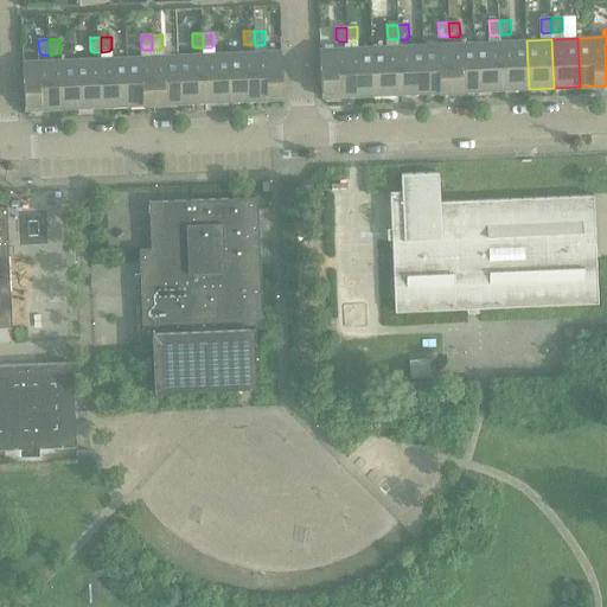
[(526,40),(500,42),(503,90),(529,89),(526,40)]
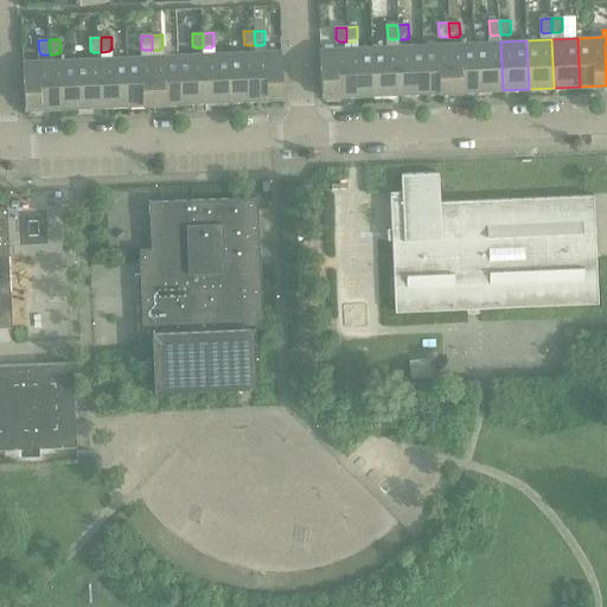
[(500,42),(475,43),(477,91),(503,90),(500,42)]
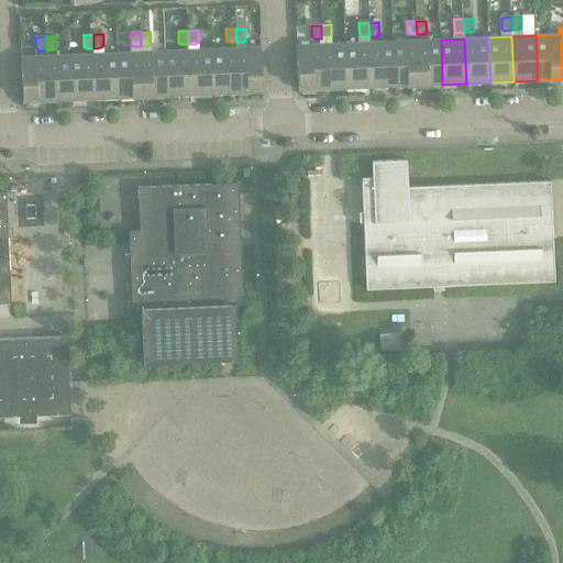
[(441,40),(417,41),(419,86),(442,85),(441,40)]
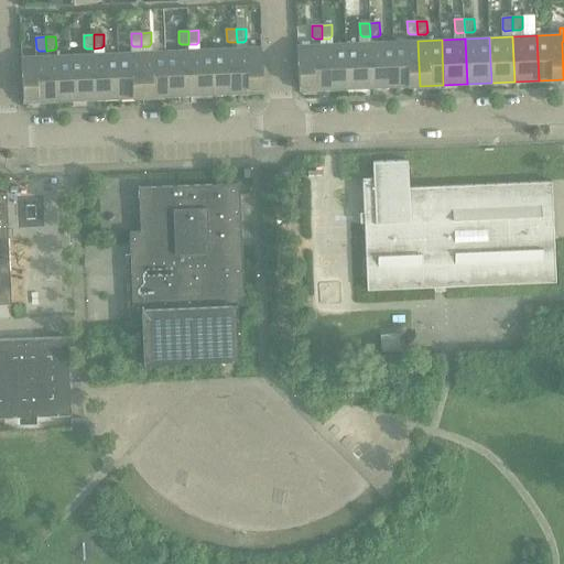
[(418,41),(393,42),(396,87),(420,86),(418,41)]
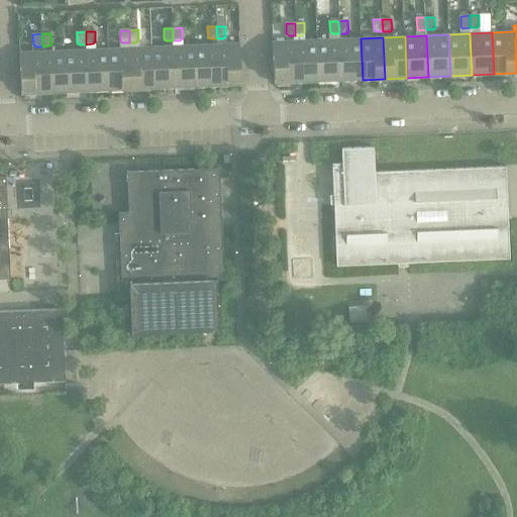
[(360,38),(339,39),(341,81),(363,80),(360,38)]
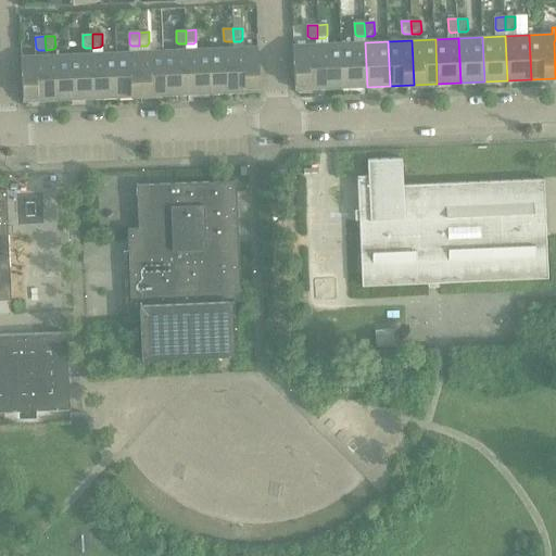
[(365,42),(341,43),(343,88),(367,87),(365,42)]
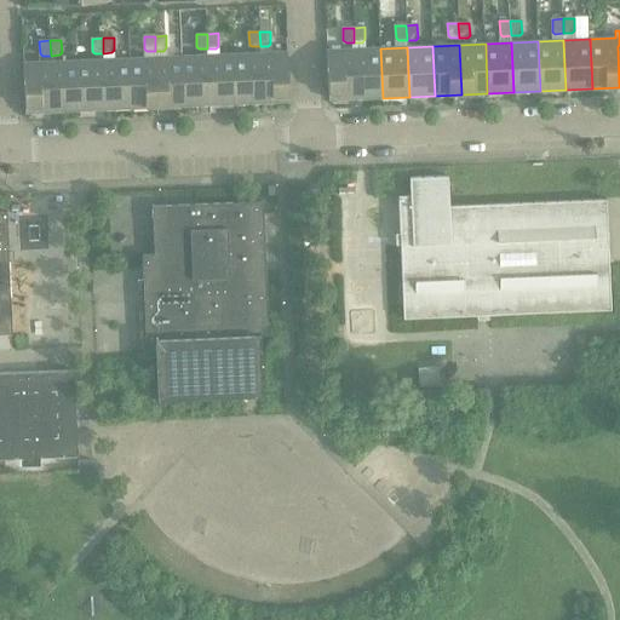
[(380,49),(355,50),(356,98),(383,98),(380,49)]
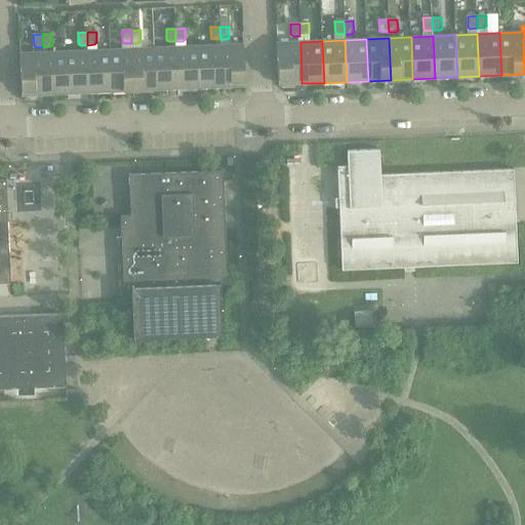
[(301,83),(300,42),(277,43),(279,84),(301,83)]
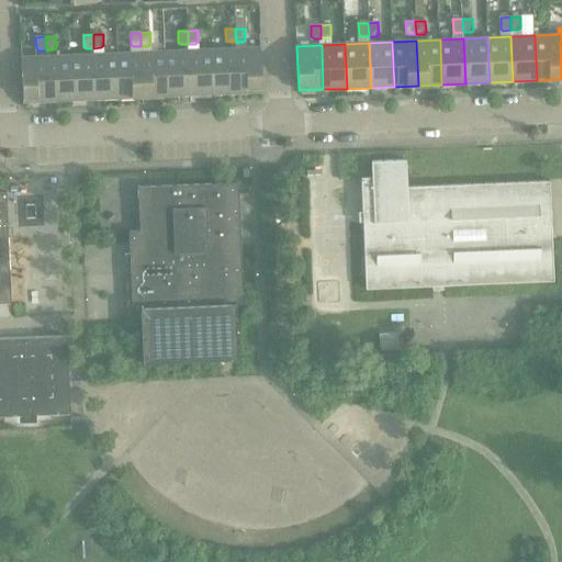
[(260,47),(236,48),(238,93),(262,92),(260,47)]
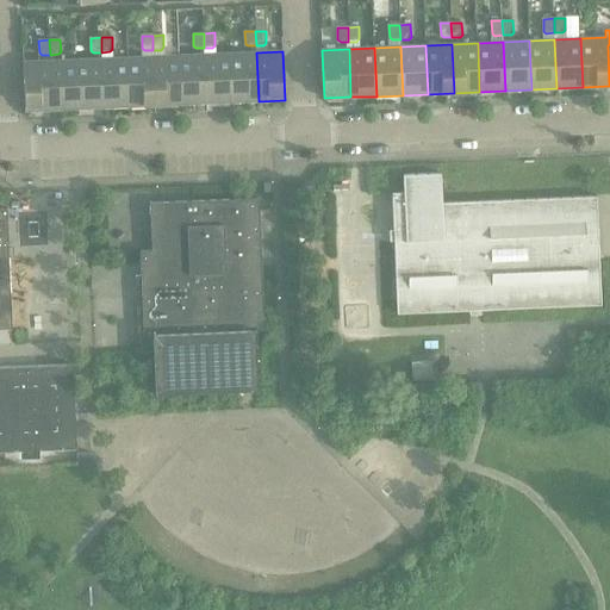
[(256,53),(230,54),(232,103),(259,101),(256,53)]
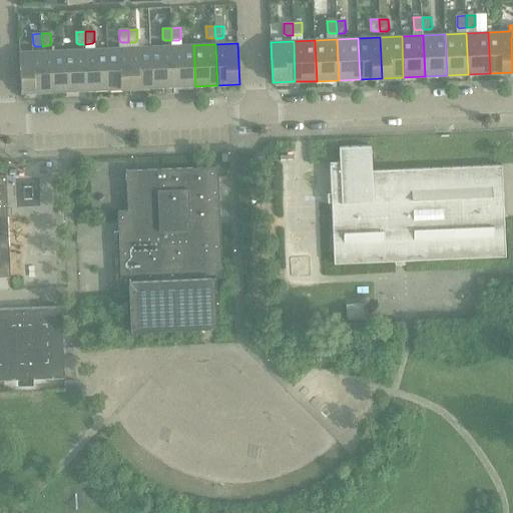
[(193,45),(172,46),(173,87),(195,86),(193,45)]
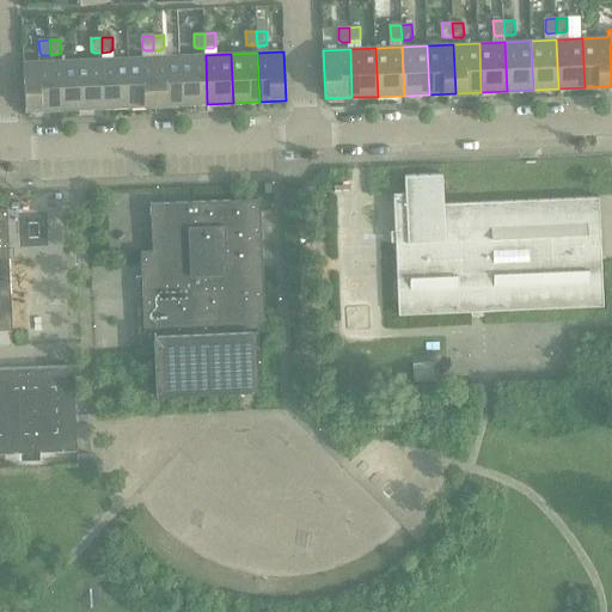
[(206,55),(179,56),(182,105),(207,104),(206,55)]
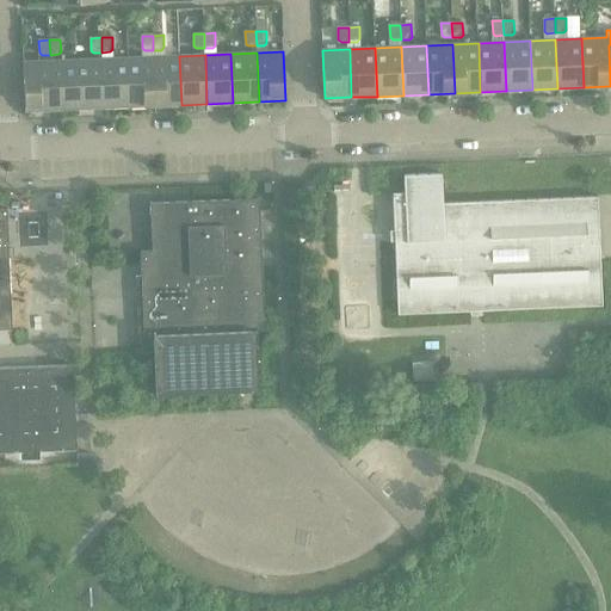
[(179,56),(154,57),(155,106),(181,105),(179,56)]
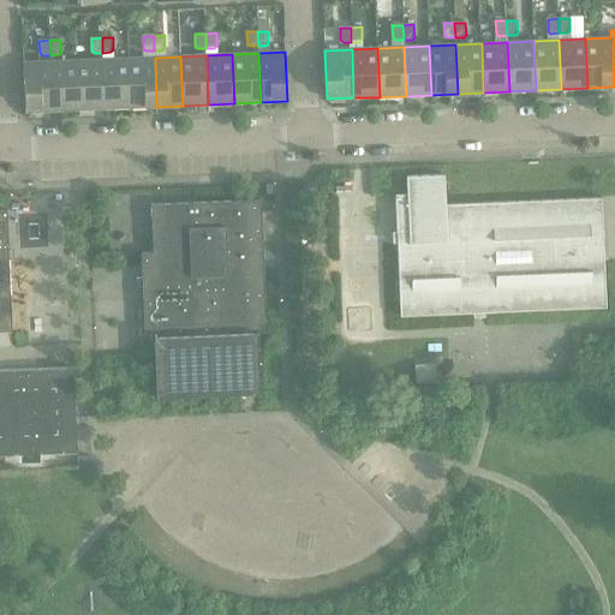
[(155,58),(129,59),(131,107),(156,107),(155,58)]
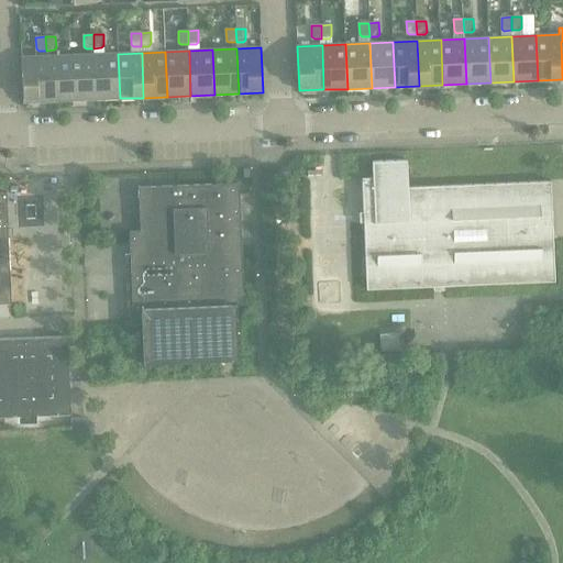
[(118,54),(94,55),(96,99),(120,98),(118,54)]
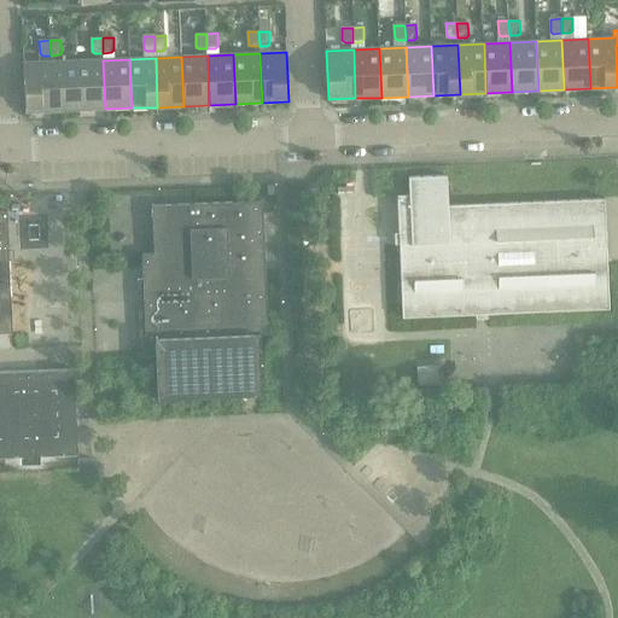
[(103,60),(77,62),(79,110),(105,109),(103,60)]
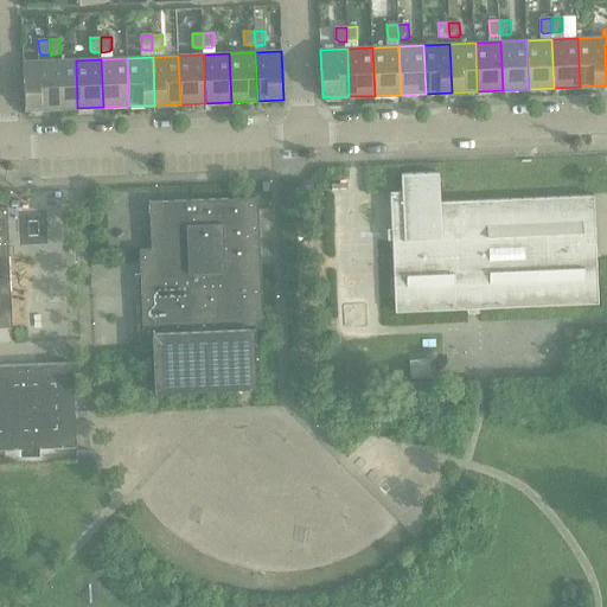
[(52,109),(50,61),(24,62),(25,110),(52,109)]
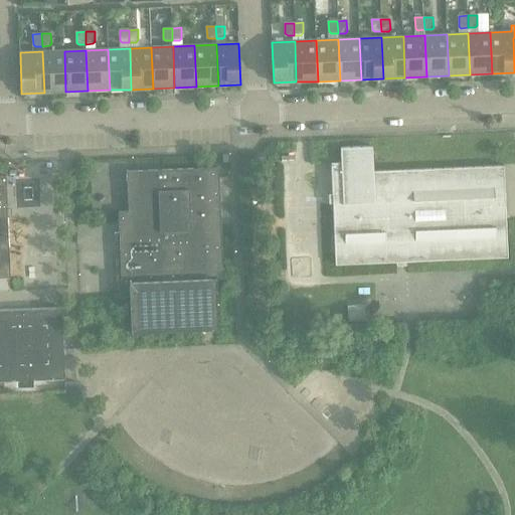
[(64,51),(42,51),(44,93),(65,92),(64,51)]
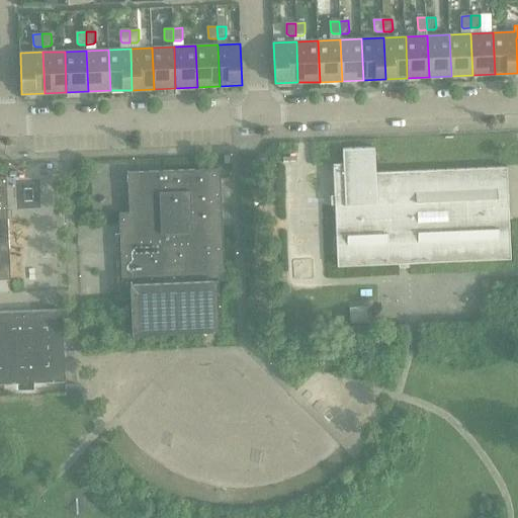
[(333,164),(335,195),(338,267),(511,259),(507,167),(375,172),(374,147),(342,149),(343,164),(333,164)]
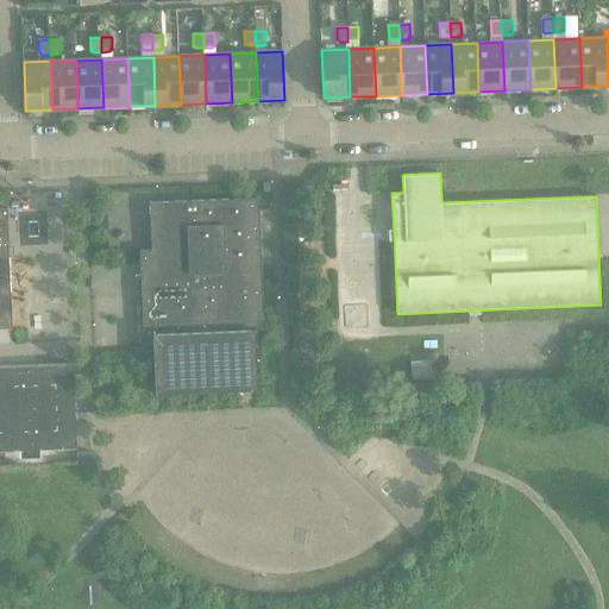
[(140,251),(144,336),(154,336),(156,394),(258,390),(256,332),(264,331),(259,199),(150,202),(152,250),(140,251)]
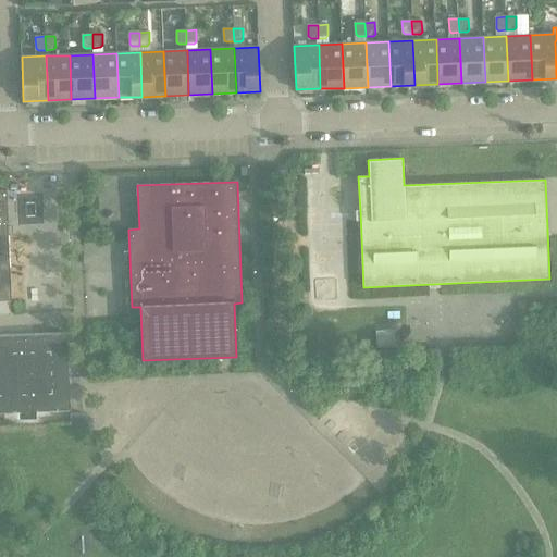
[(0,301),(12,301),(7,190),(0,190),(0,301)]
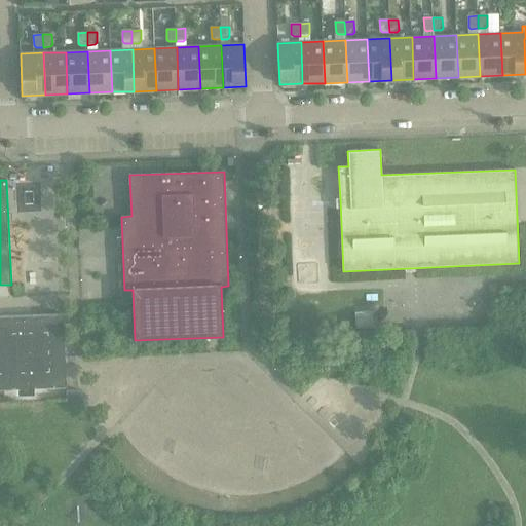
[(375,311),(354,312),(355,328),(376,328),(375,311)]
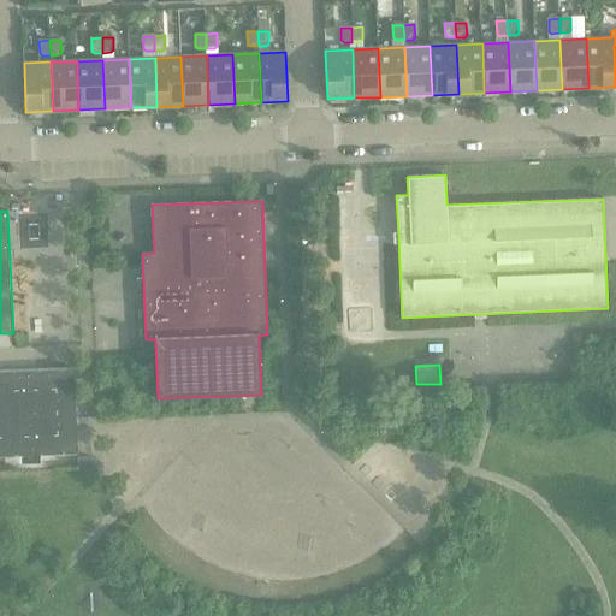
[(0,371),(0,456),(78,454),(75,368),(0,371)]
